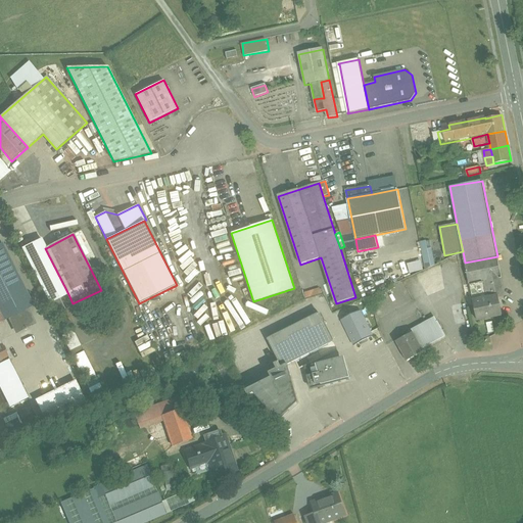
[(46,248),(41,239),(22,248),(50,303),(68,294),(45,248),(46,248)]
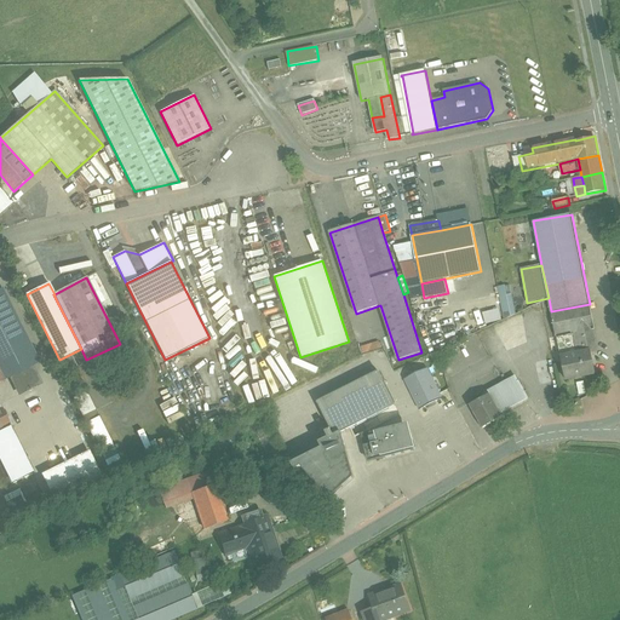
[(511,285),(499,287),(505,319),(517,316),(511,285)]
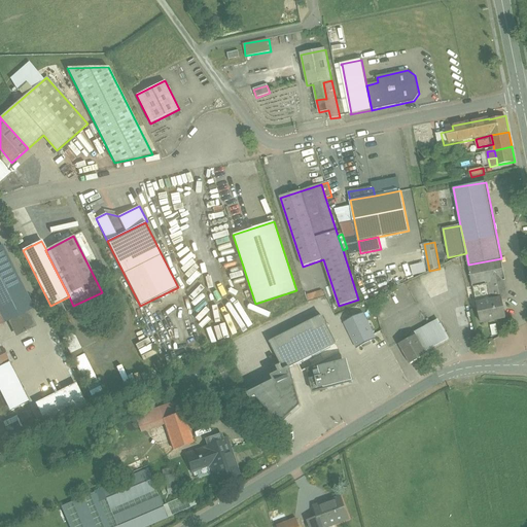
[(0,315),(4,323),(34,308),(3,247),(0,248),(0,315)]
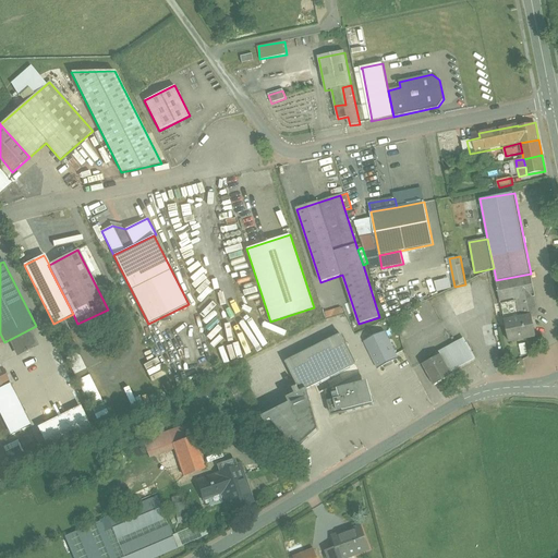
[(531,274),(496,280),(500,302),(534,296),(535,295),(531,274)]
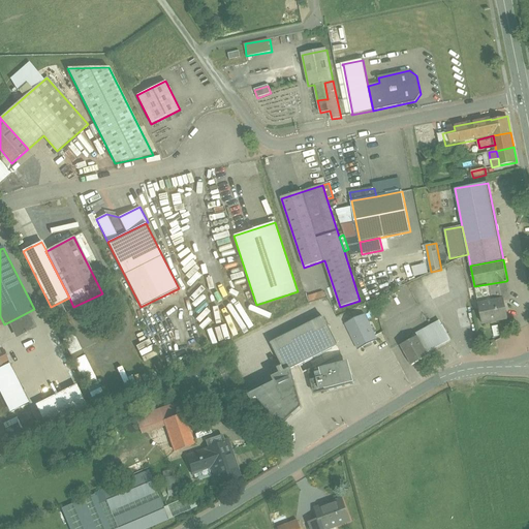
[(413,267),(415,276),(429,274),(428,263),(413,267)]
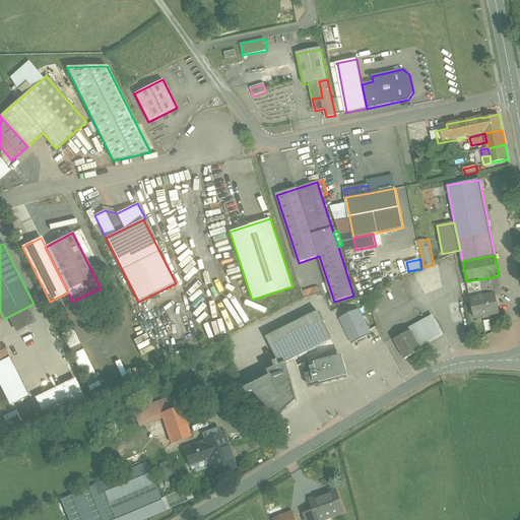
[(498,276),(482,278),(486,297),(495,295),(501,294),(498,276)]
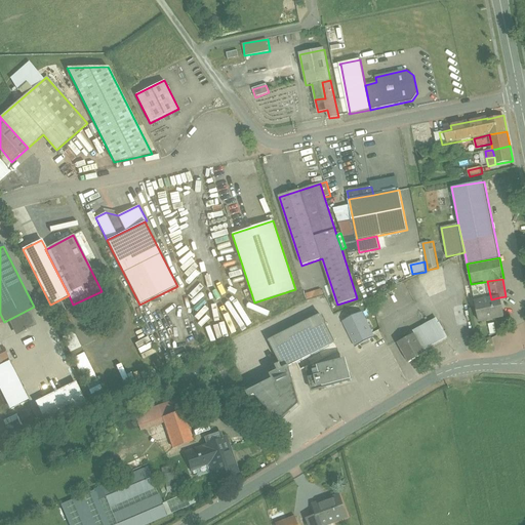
[(487,281),(472,284),(475,303),(491,299),(487,281)]
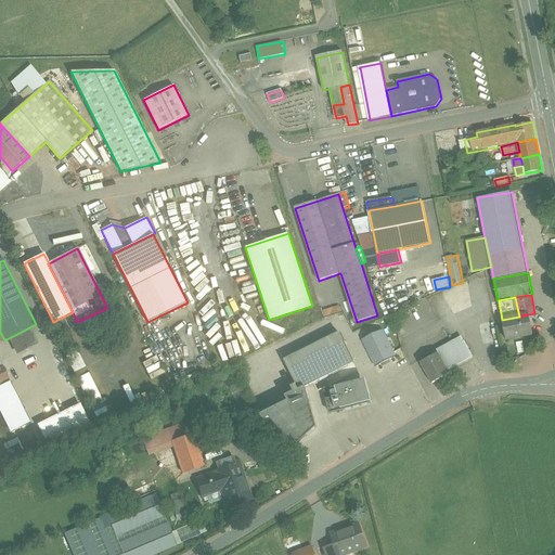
[(324,310),(326,317),(343,312),(341,307),(324,310)]
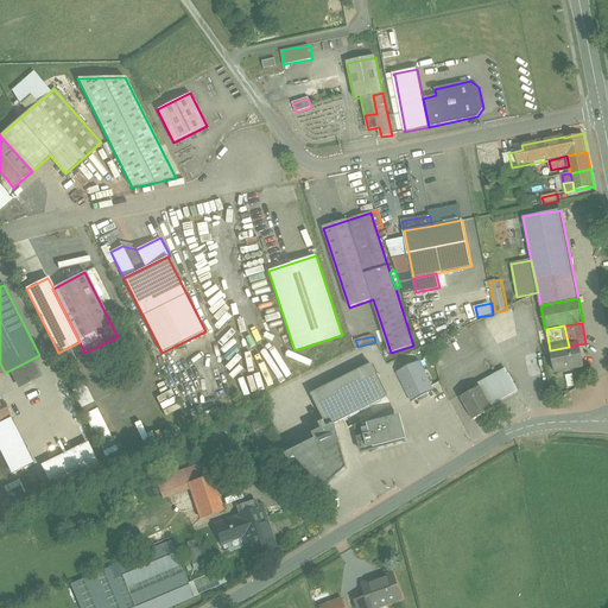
[(578,344),(569,347),(550,350),(555,372),(583,367),(578,344)]
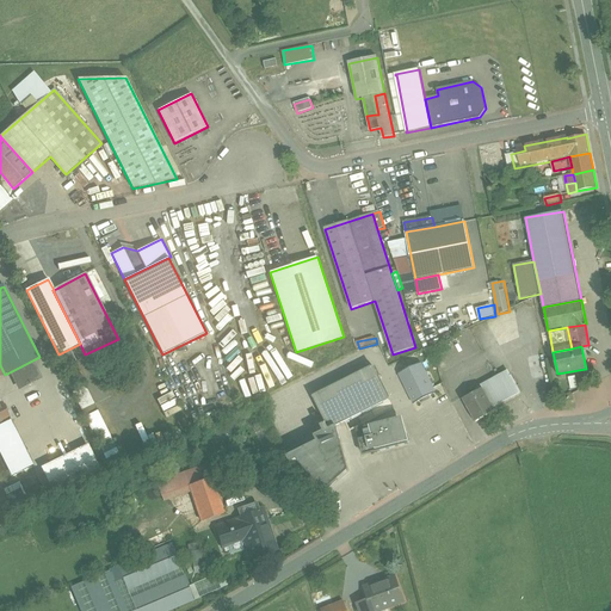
[(421,364),(395,376),(401,388),(405,386),(407,388),(429,377),(421,364)]
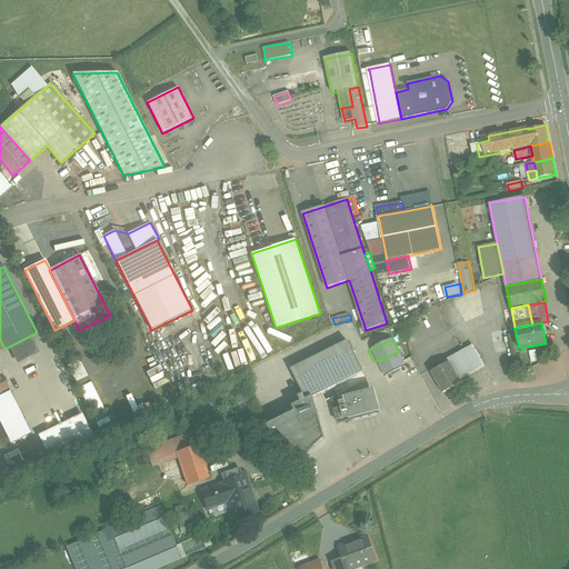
[(291,370),(307,401),(363,372),(348,341),(291,370)]
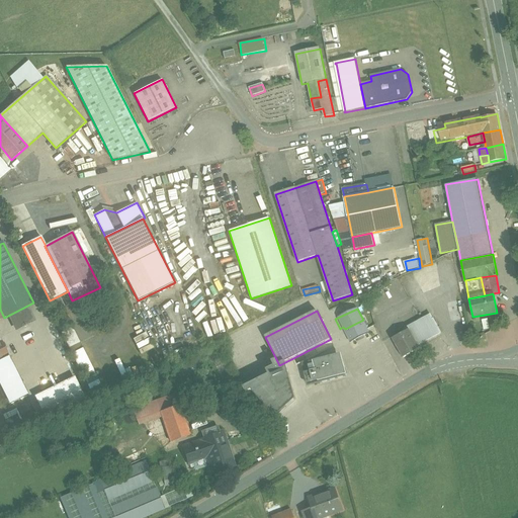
[(23,321),(17,322),(18,328),(35,325),(33,313),(22,315),(23,321)]
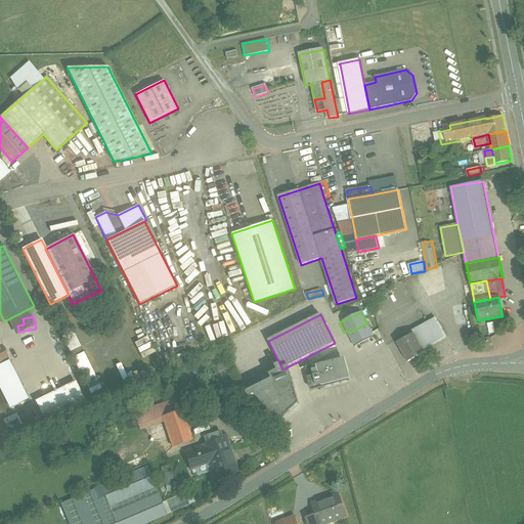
[(439,322),(416,336),(424,350),(447,337),(439,322)]
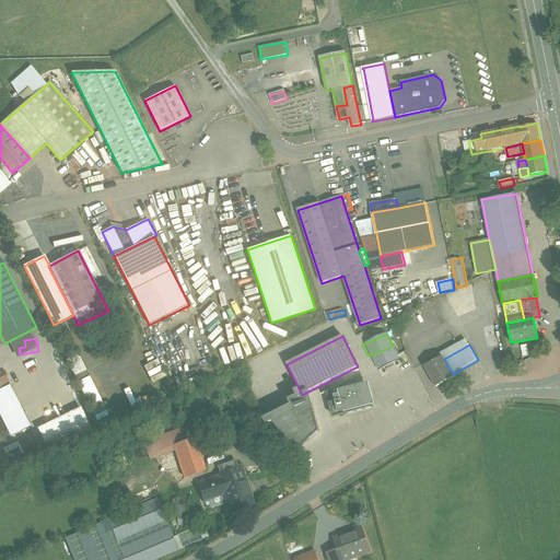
[(393,346),(373,356),(374,360),(370,362),(375,372),(382,369),(399,360),(393,346)]
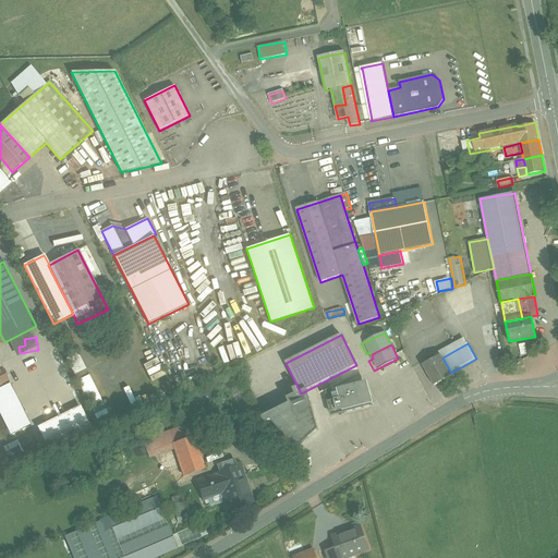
[(80,353),(68,359),(76,375),(87,370),(80,353)]
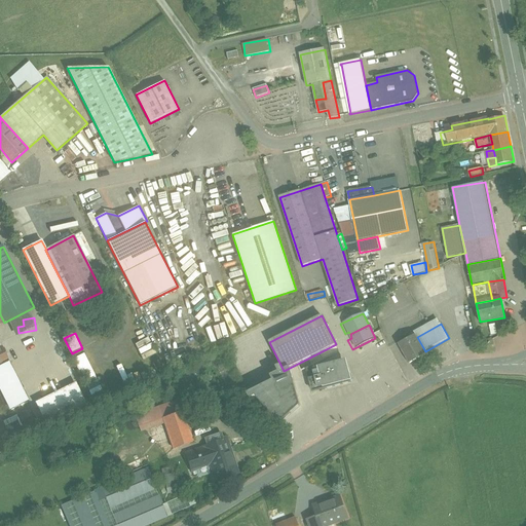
[(416,335),(399,344),(409,364),(426,354),(425,351),(417,337),(416,335)]
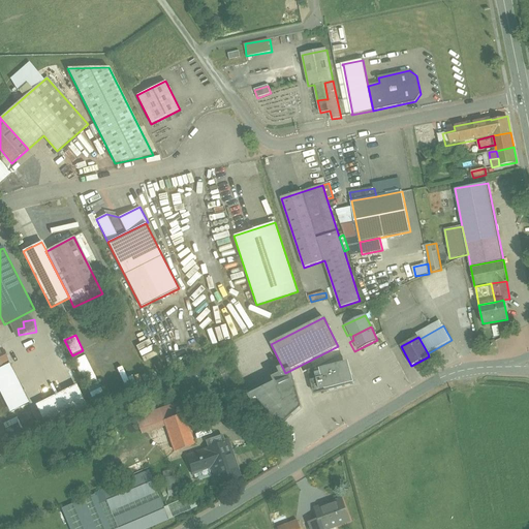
[(85,383),(97,378),(88,355),(75,361),(85,383)]
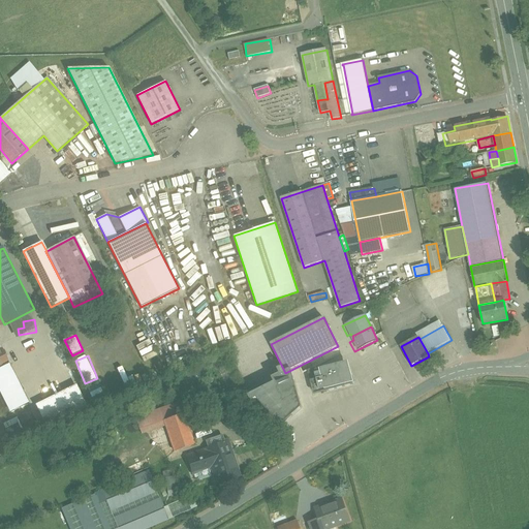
[(348,363),(321,370),(322,372),(315,374),(316,379),(310,381),(314,395),(353,384),(348,363)]
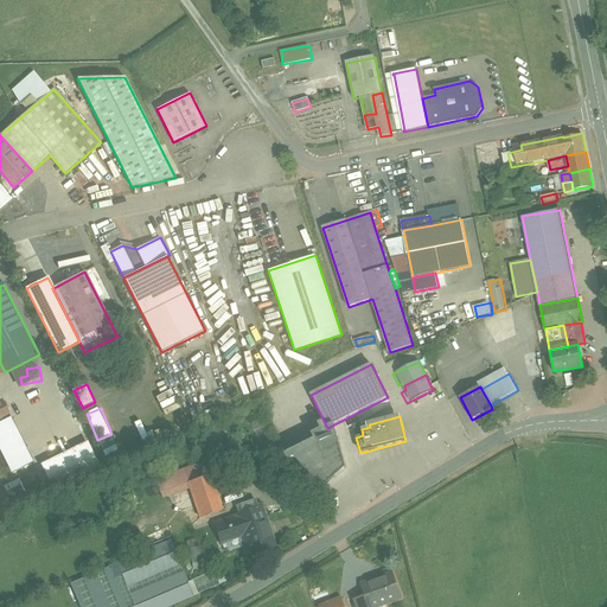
[(117,441),(103,445),(109,461),(122,458),(117,441)]
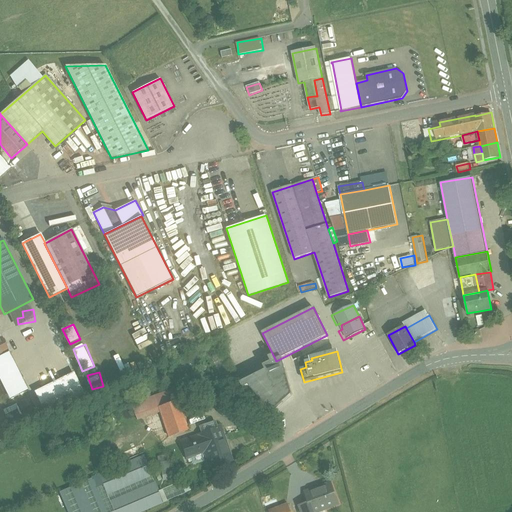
[(78,373),(37,391),(48,416),(89,398),(78,373)]
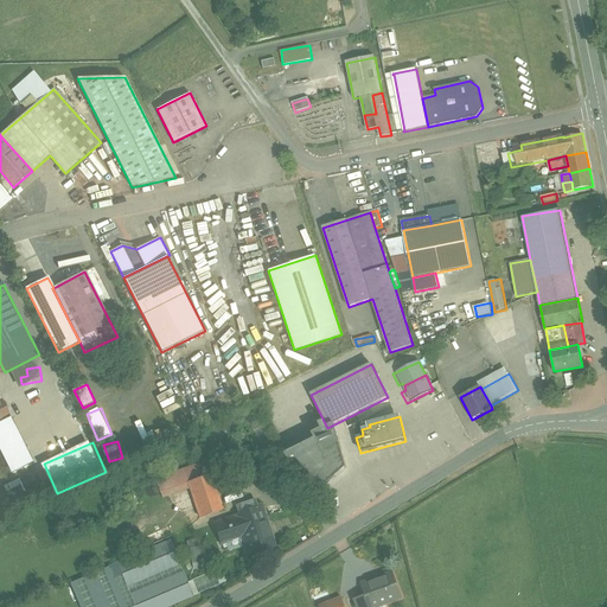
[(293,478),(260,473),(259,489),(291,493),(293,478)]
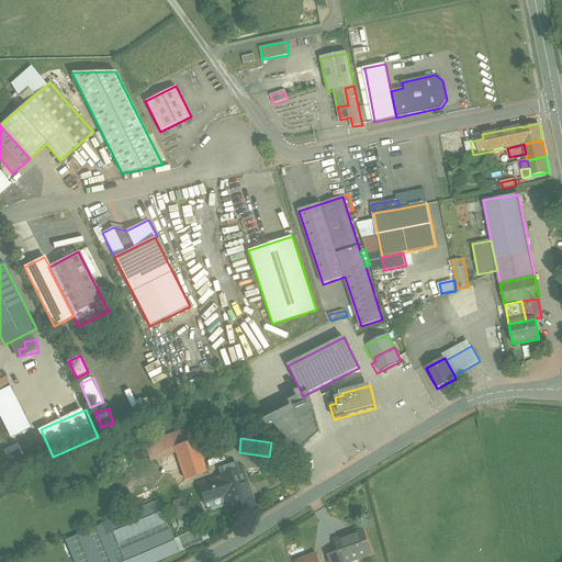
[(195,439),(175,447),(187,480),(206,473),(195,439)]
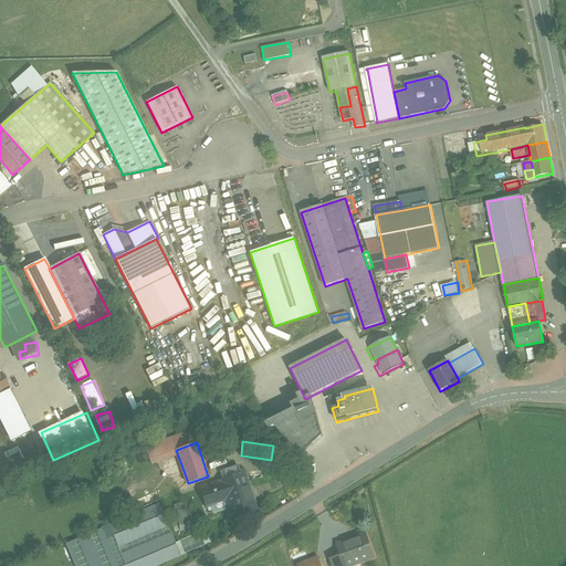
[(243,473),(221,480),(221,481),(228,500),(233,516),(255,509),(243,473)]
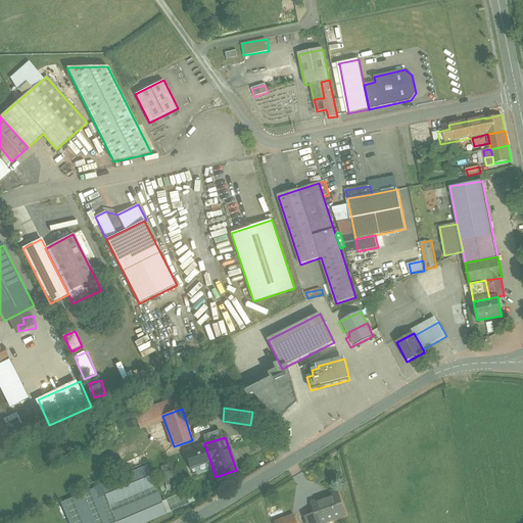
[(204,444),(185,452),(191,468),(210,462),(204,444)]
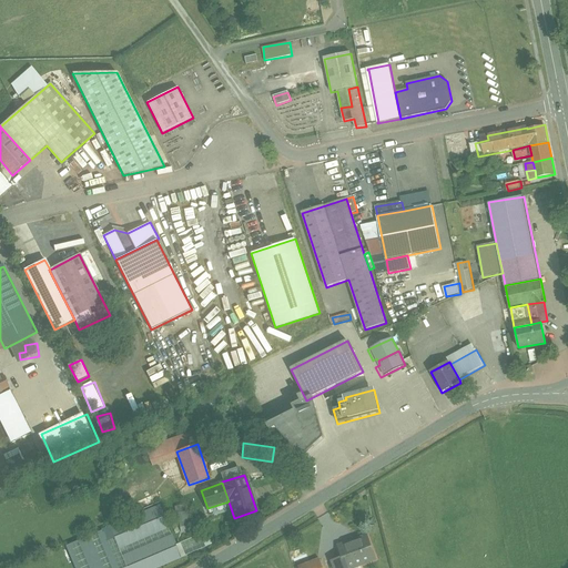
[(161,507),(69,545),(78,567),(158,567),(182,558),(161,507)]
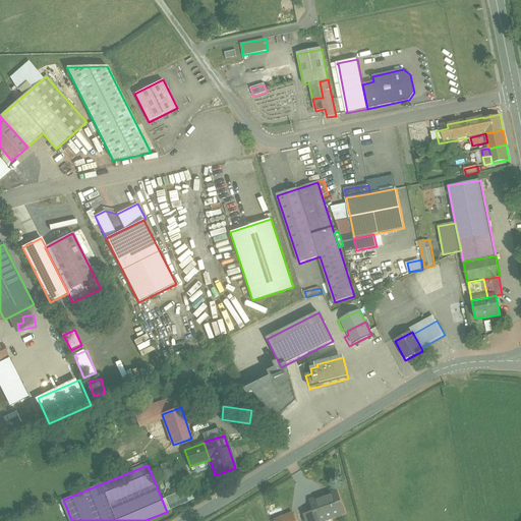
[(176,469),(164,471),(165,478),(177,476),(178,475),(177,470),(176,469)]
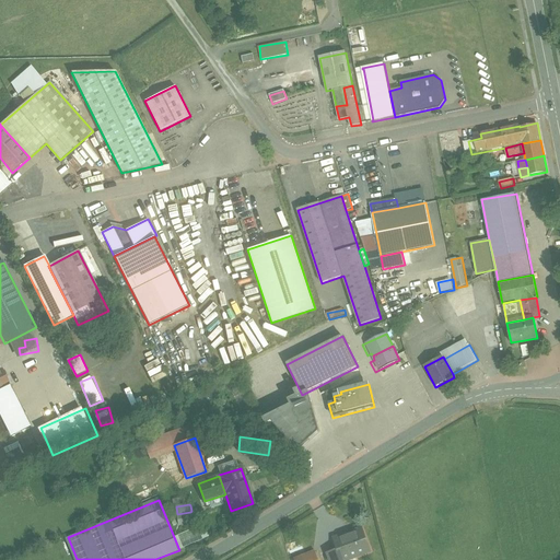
[(195,535),(191,527),(183,531),(189,545),(209,535),(207,529),(195,535)]
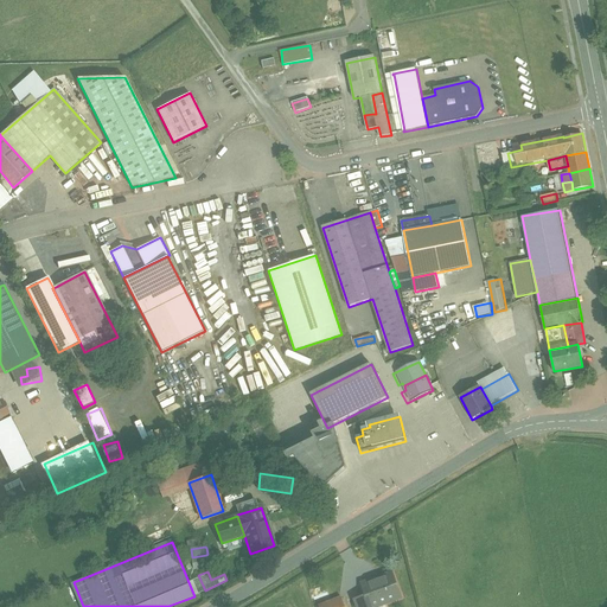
[(381,579),(364,585),(364,583),(363,583),(371,606),(379,604),(381,605),(402,598),(394,573),(381,577),(381,579)]
